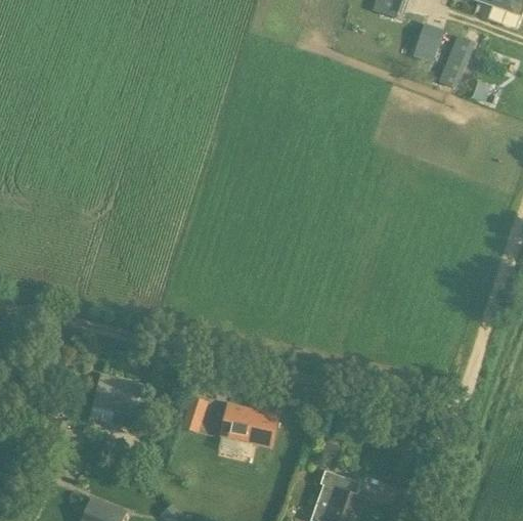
[(405,17),(409,0),(373,0),(372,9),(405,17)]
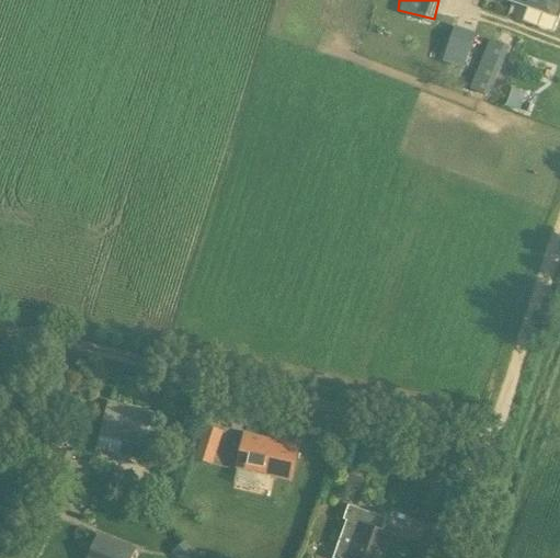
[(509,0),(557,18),(559,7),(559,0),(509,0)]
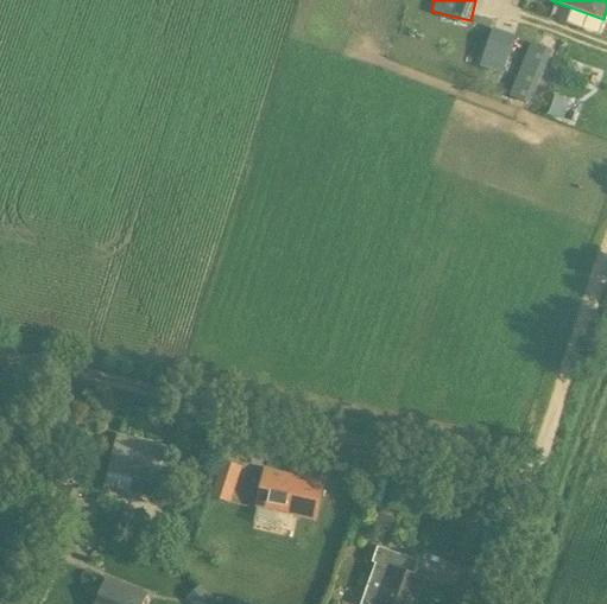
[(478,64),(511,76),(518,58),(514,57),(522,36),(491,26),(478,64)]
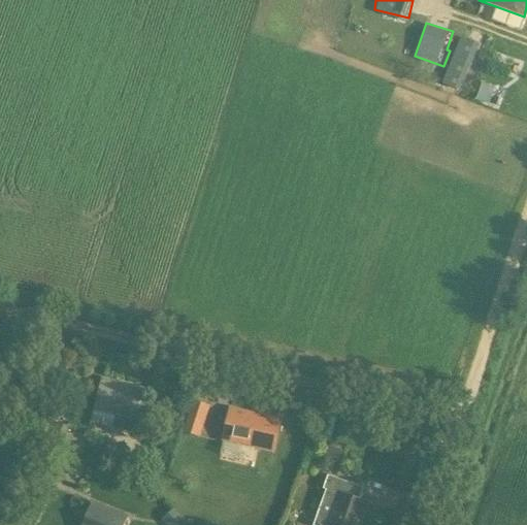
[(460,33),(441,80),(461,88),(479,40),(460,33)]
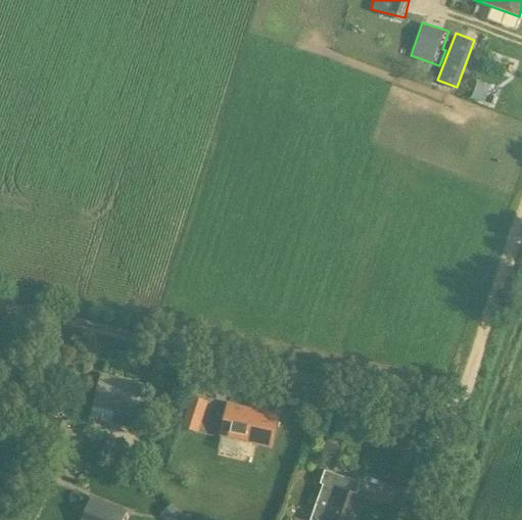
[(99,378),(93,405),(92,404),(89,418),(131,427),(140,387),(99,378)]
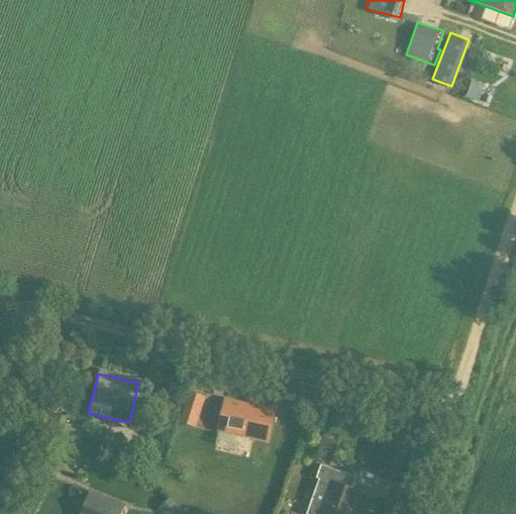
[(202,392),(188,388),(181,413),(190,415),(192,406),(198,407),(202,392)]
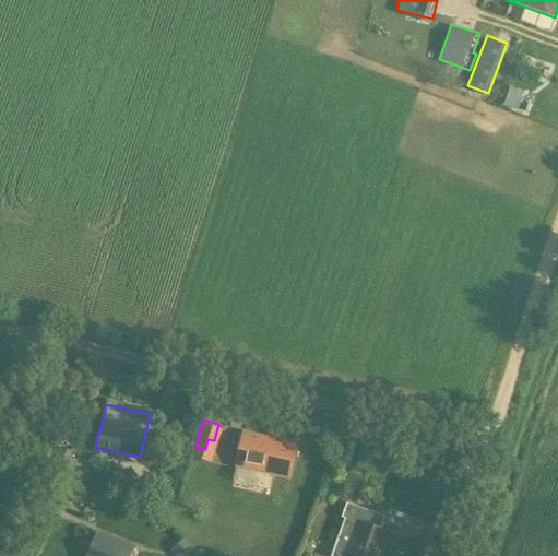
[(295,448),(256,439),(241,436),(238,454),(251,458),(249,468),(288,477),(295,448)]
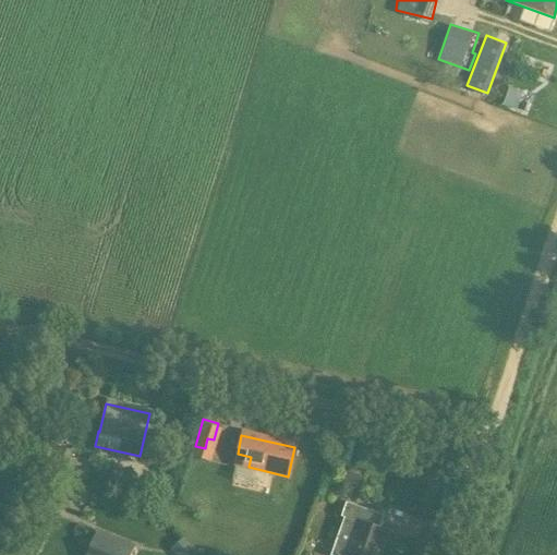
[(371,475),(365,473),(362,482),(368,484),(371,475)]
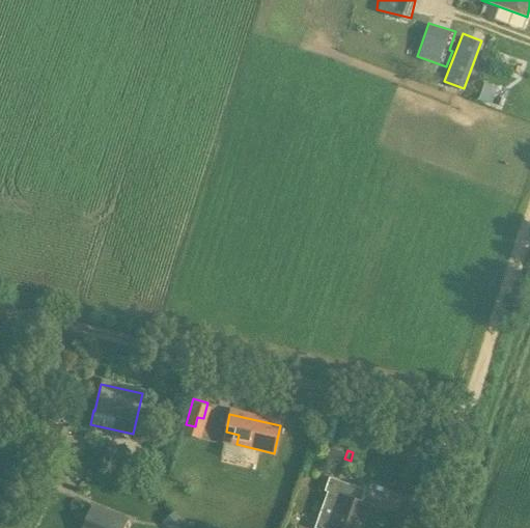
[(326,527),(355,527),(364,503),(338,494),(326,527)]
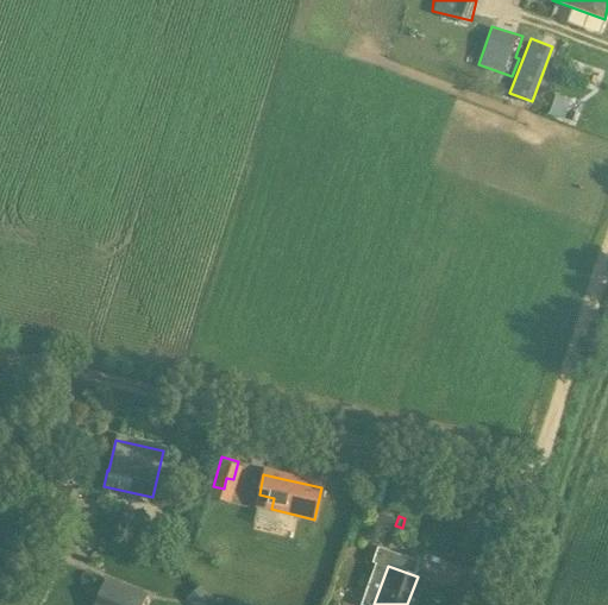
[(105,580),(94,604),(142,604),(145,596),(105,580)]
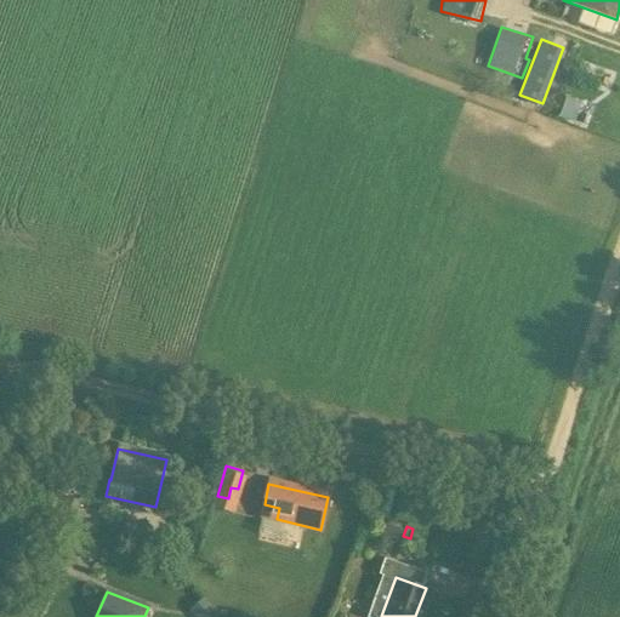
[(191,607),(199,616),(217,616),(220,615),(203,596),(191,607)]
